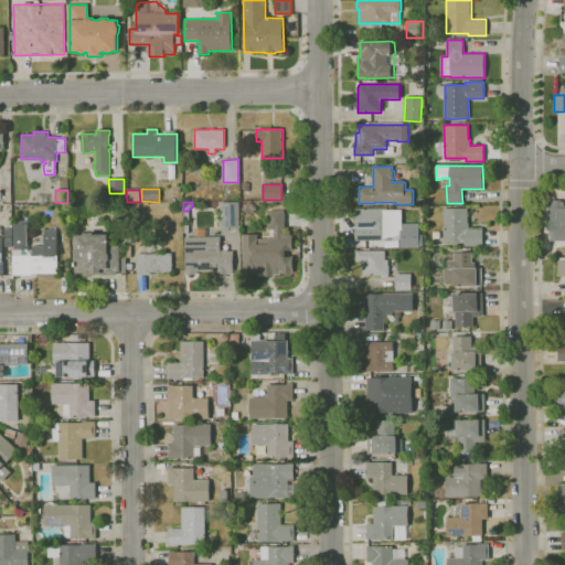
[(221,227),(221,203),(238,202),(240,227),(221,227)]
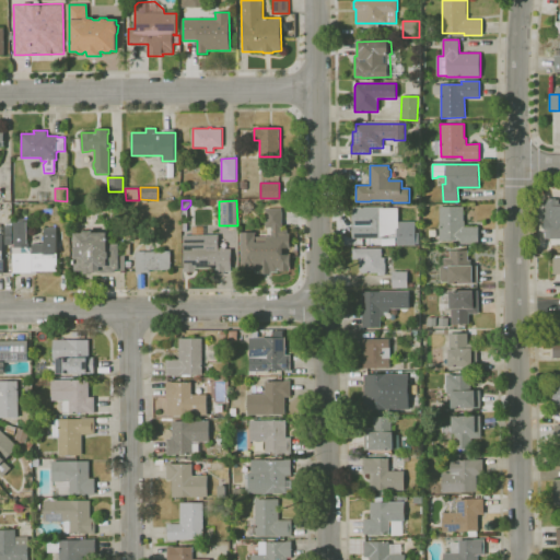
[(397,245),(397,232),(384,236),(384,237),(352,238),(352,225),(352,213),(353,212),(353,208),(382,207),(382,208),(398,208),(398,222),(416,222),(416,244),(397,245)]
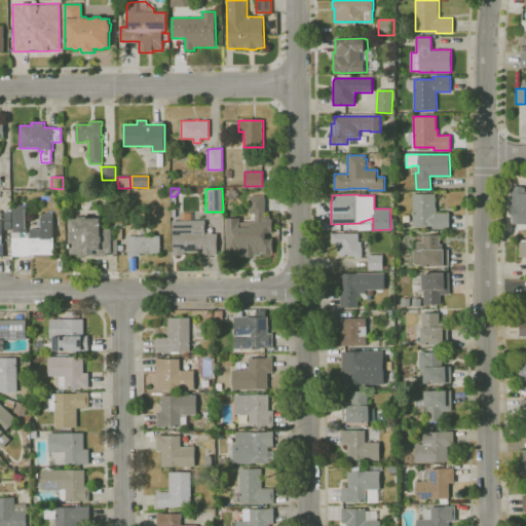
[(450,228),(433,228),(433,225),(413,225),(413,194),(436,194),(436,208),(437,208),(437,213),(450,213),(450,228)]
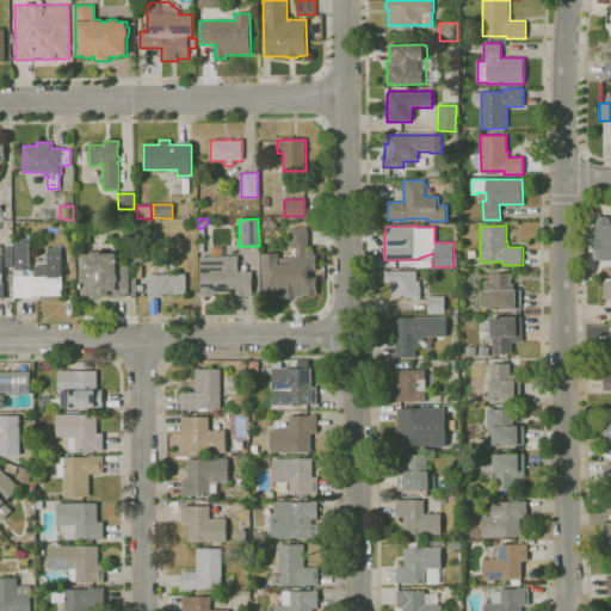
[(261,253),(261,296),(316,296),(315,252),(308,252),(307,227),(289,227),(289,248),(295,248),(295,258),(278,258),(278,253),(261,253)]
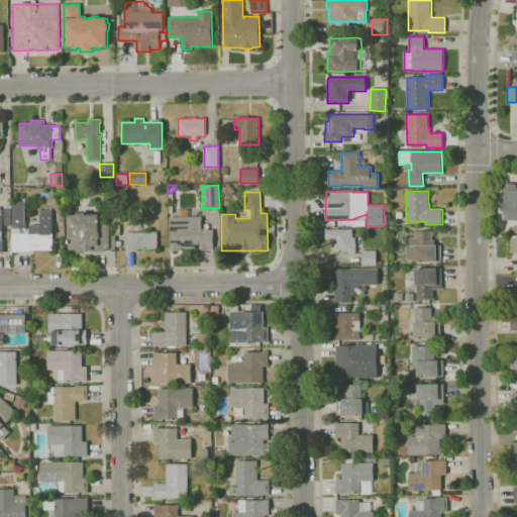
[(516,220),(508,220),(508,198),(516,198),(516,220)]
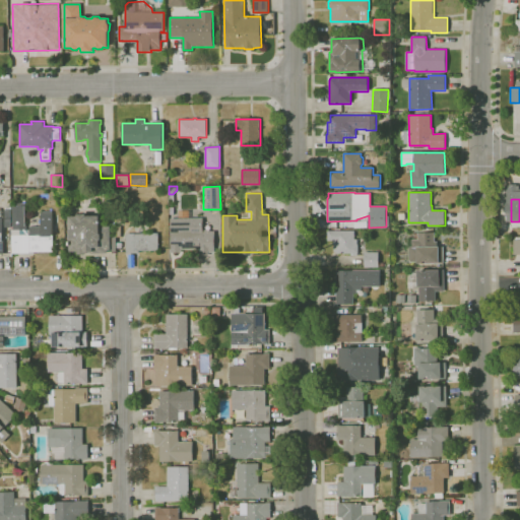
[(30,254),(20,254),(20,235),(28,235),(28,226),(42,226),(41,212),(53,212),(53,237),(52,237),(52,252),(30,252),(30,254)]
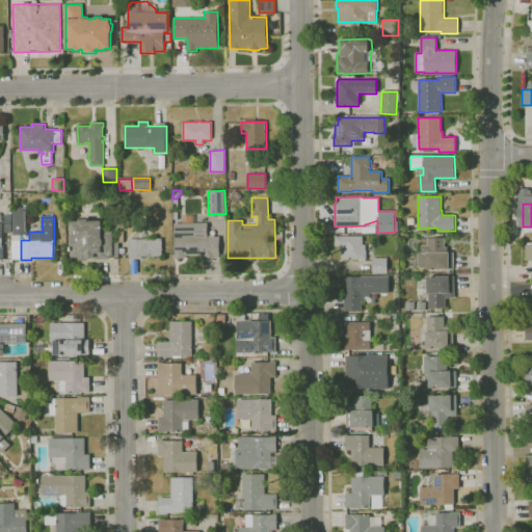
[(80,260),(80,256),(71,256),(71,242),(72,242),(72,221),(80,221),(80,219),(89,219),(89,221),(102,221),(102,225),(104,225),(104,229),(102,229),(102,232),(113,232),(113,243),(118,243),(118,256),(109,256),(109,259),(94,260),(94,258),(88,258),(88,260),(80,260)]
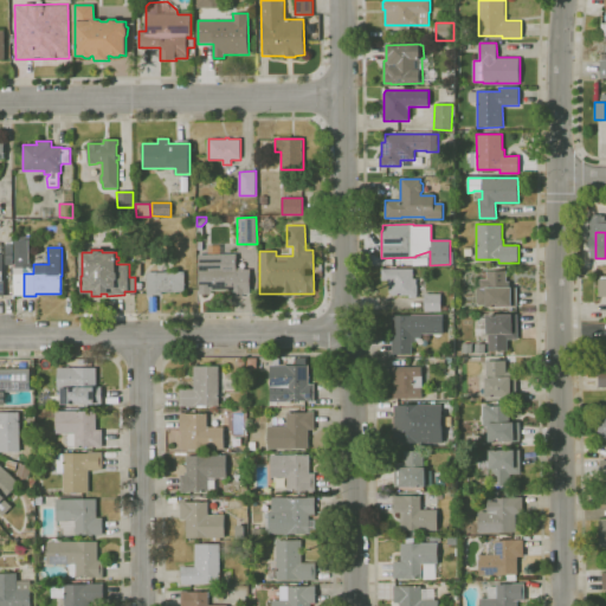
[(211,291),(211,295),(199,295),(199,255),(237,255),(237,270),(250,270),(251,292),(243,292),(244,294),(233,294),(233,291),(211,291)]
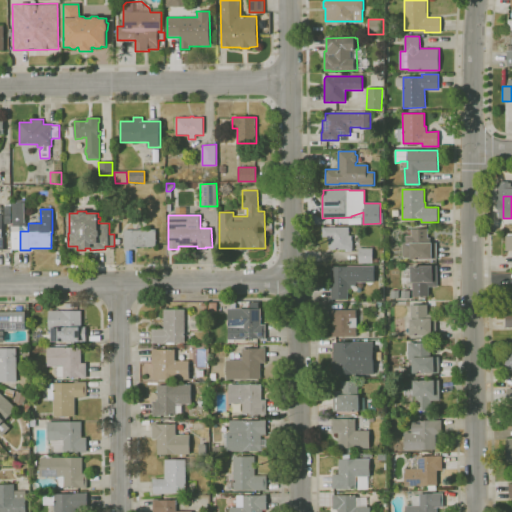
[(352,251),(345,251),(345,249),(329,249),(329,248),(328,237),(322,237),(322,227),(349,227),(349,236),(352,236),(352,241),(353,241),(353,249),(352,249),(352,251)]
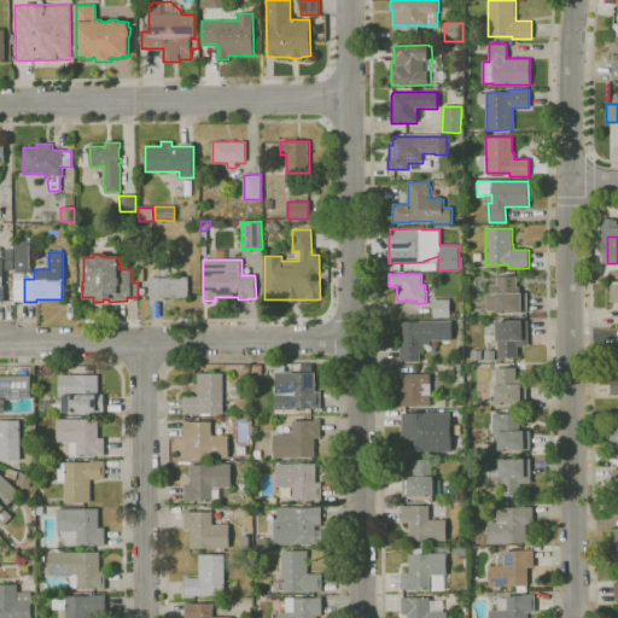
[(150,302),(150,278),(188,277),(188,301),(150,302)]
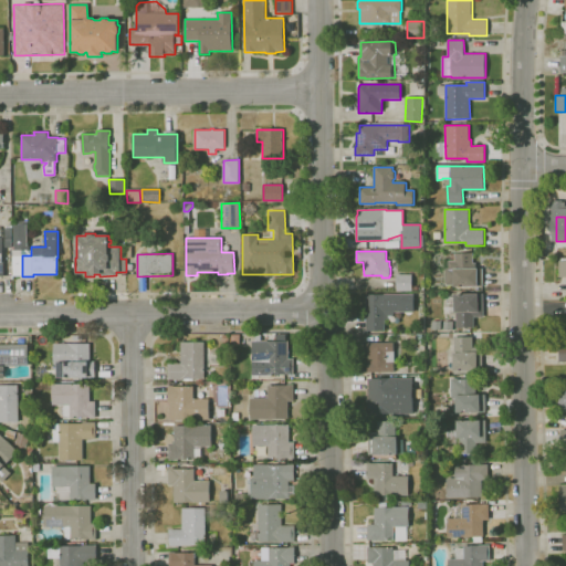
[(454,286),(454,285),(446,285),(446,268),(448,268),(448,261),(449,261),(449,253),(472,253),(473,263),(475,263),(477,269),(483,269),(483,285),(454,286)]
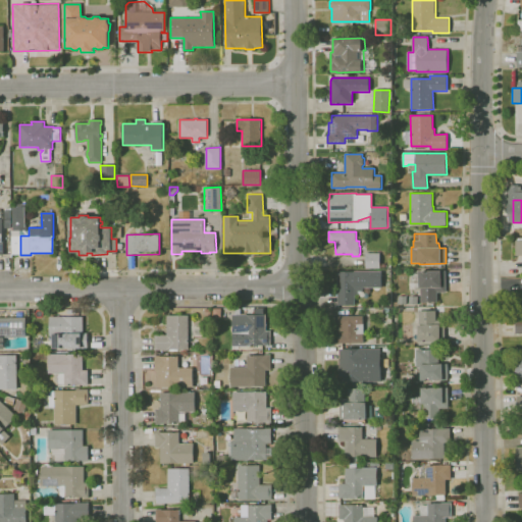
[(380,268),(365,268),(365,253),(380,254),(380,268)]
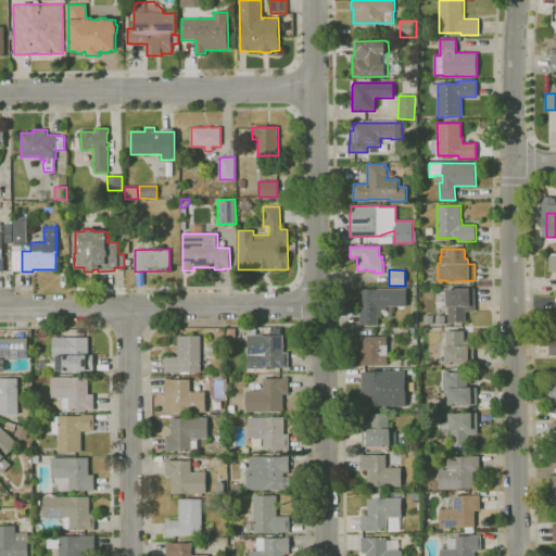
[(378,325),(359,325),(359,289),(407,289),(407,306),(387,306),(387,311),(381,311),(381,314),(378,314),(378,325)]
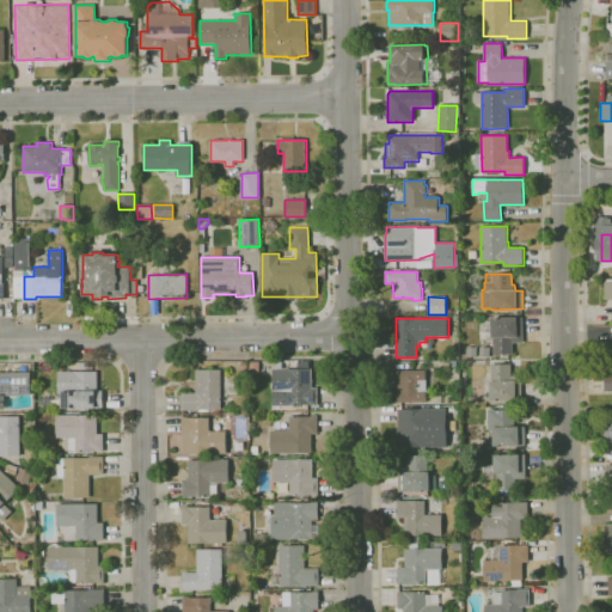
[(494,354),(494,346),(495,346),(495,341),(491,341),(491,319),(522,318),(522,343),(513,343),(513,353),(494,354)]
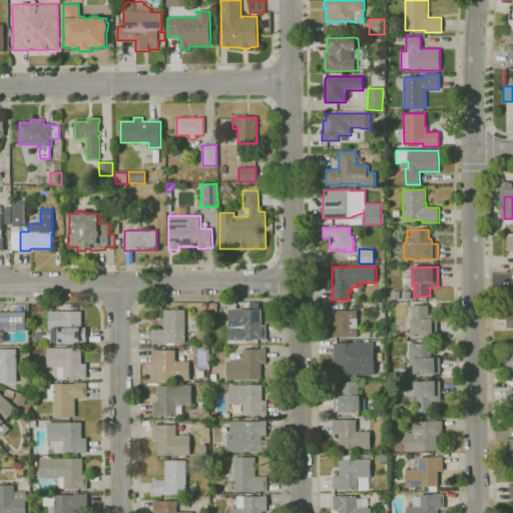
[(411,299),(402,299),(402,291),(411,291),(411,299)]
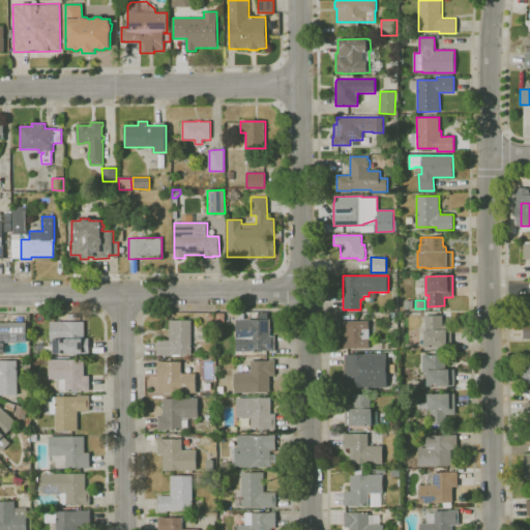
[(274,351),(251,351),(251,352),(236,352),(236,319),(239,319),(239,313),(244,313),(244,319),(252,319),(252,320),(270,320),(270,335),(274,335),(274,351)]
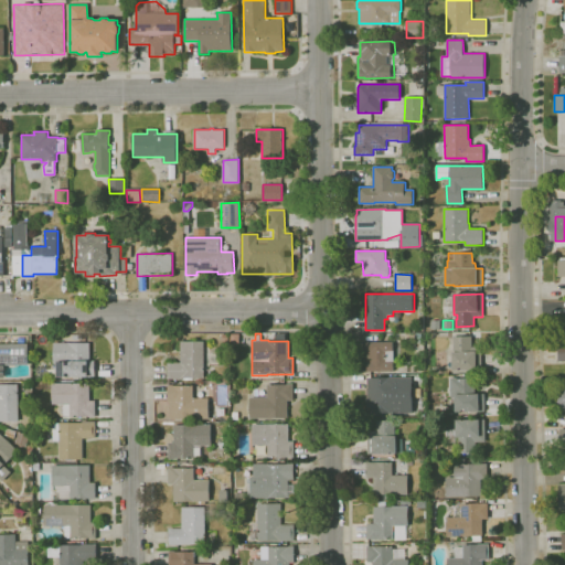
[(482,370),(452,370),(452,352),(454,352),(454,337),(472,337),(472,347),(482,347),(482,370)]
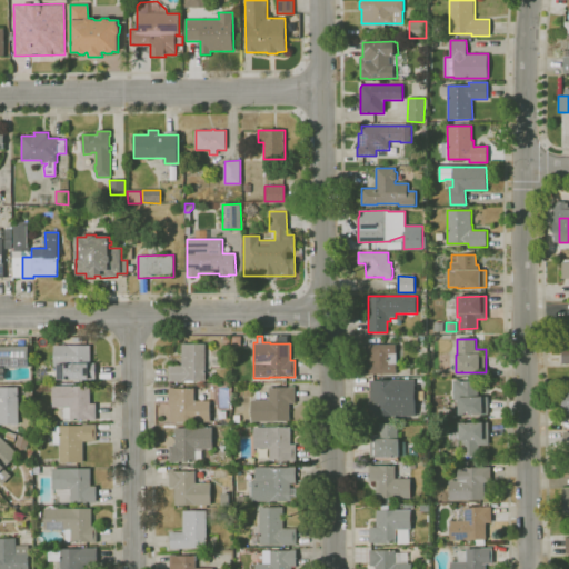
[(193,382),(186,382),(186,380),(182,380),(182,381),(169,381),(169,366),(181,366),(181,343),(206,343),(206,380),(193,380),(193,382)]
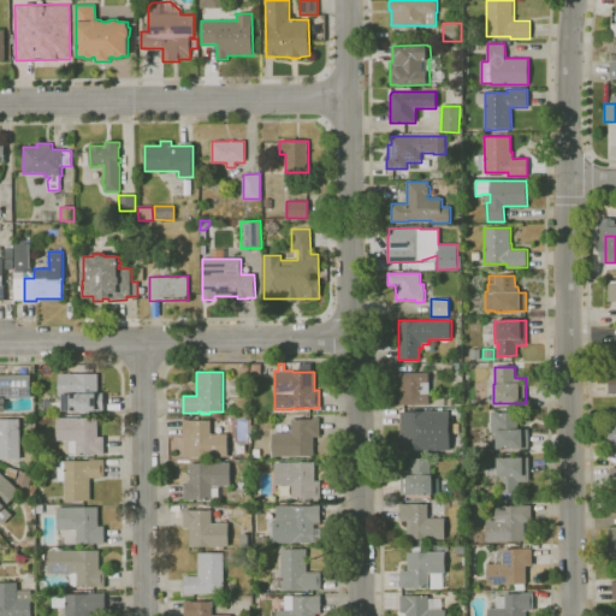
[(401,404),(400,373),(428,373),(430,404),(401,404)]
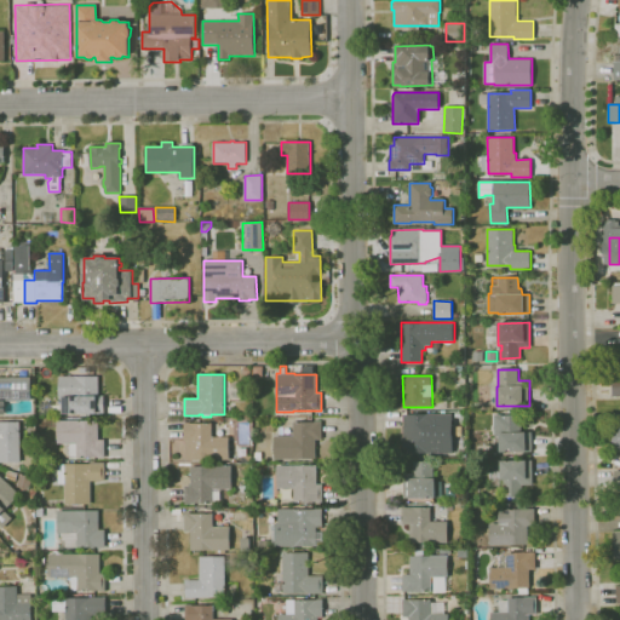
[(5,415),(0,415),(0,377),(32,377),(32,400),(5,400),(5,415)]
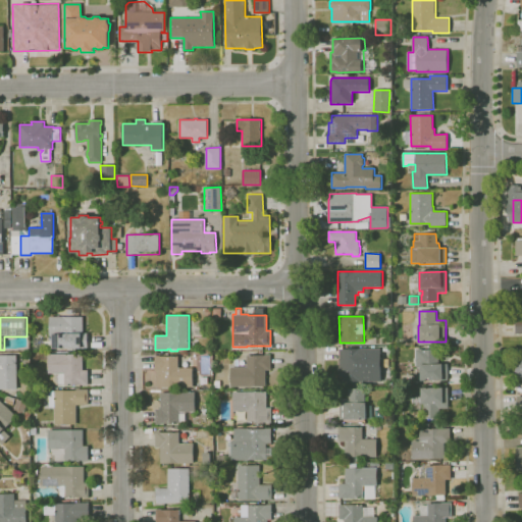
[(89,348),(53,348),(53,334),(50,334),(50,317),(84,317),(83,333),(89,333),(89,348)]
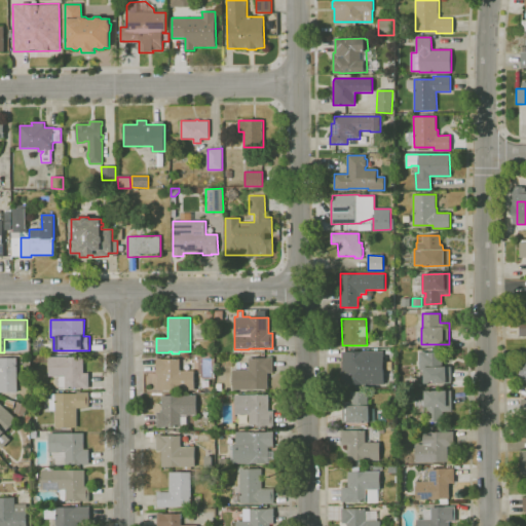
[(196,339),(195,330),(205,329),(205,339),(196,339)]
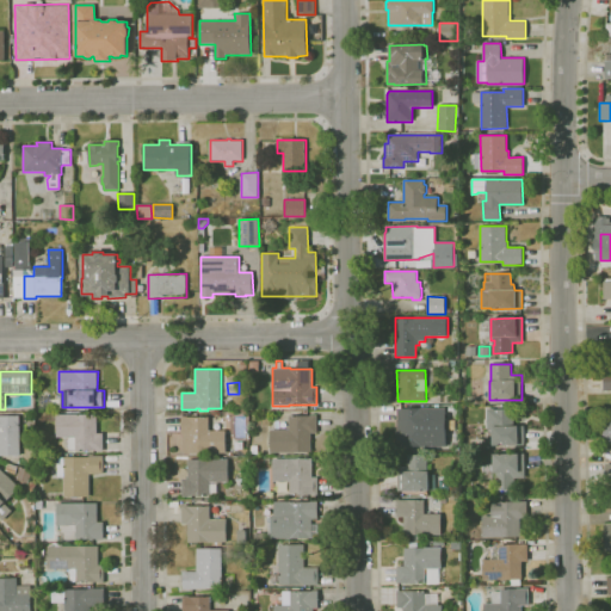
[(397,448),(397,408),(445,408),(446,446),(397,448)]
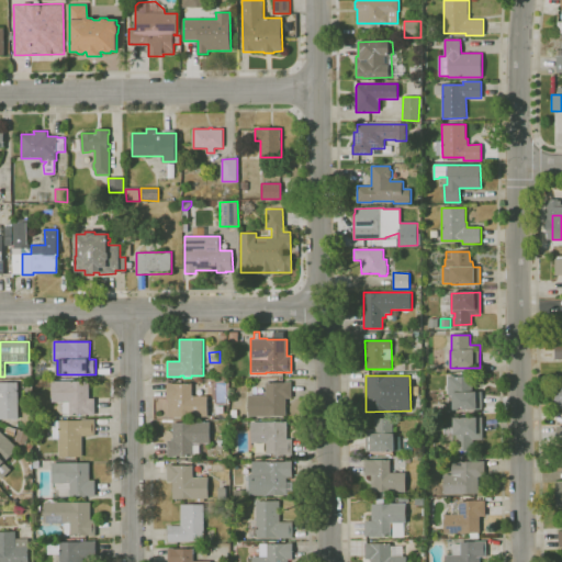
[(453,409),(453,395),(448,395),(448,375),(454,375),(454,377),(472,377),(472,392),(482,392),(482,409),(453,409)]
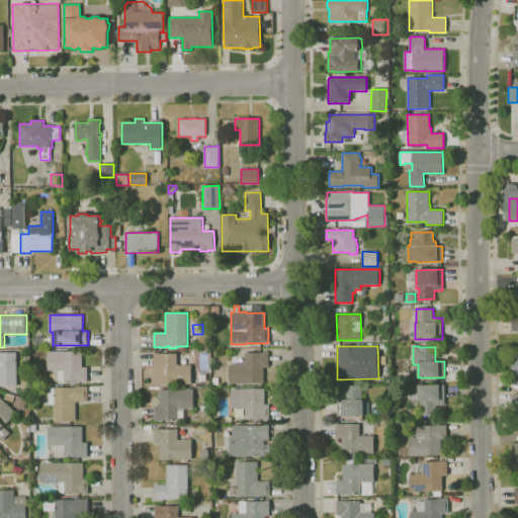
[(82,382),(82,381),(59,381),(58,370),(49,370),(49,351),(65,351),(82,351),(82,367),(87,367),(87,382),(82,382)]
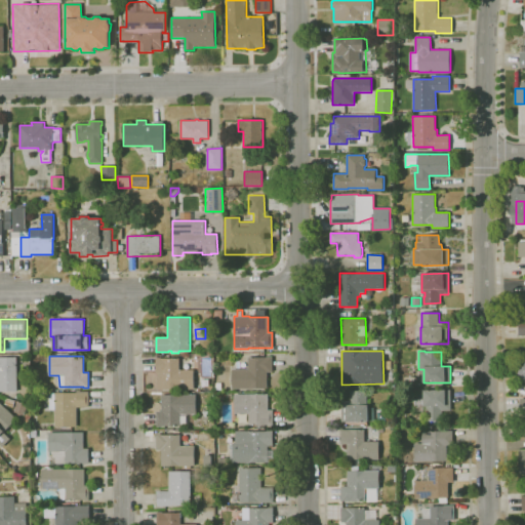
[(0,392),(0,357),(16,357),(17,392),(0,392)]
